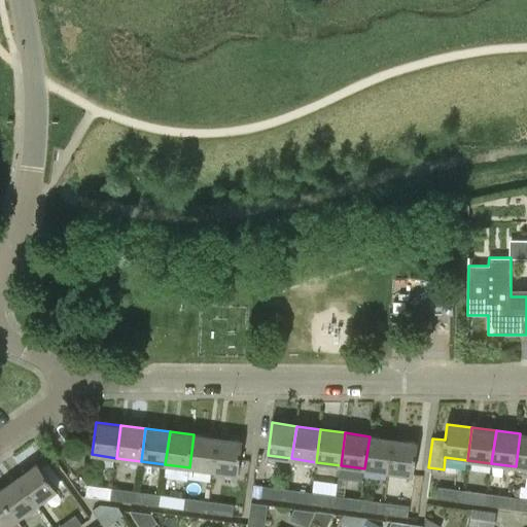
[(526,434),(520,433),(516,466),(526,467),(526,434)]
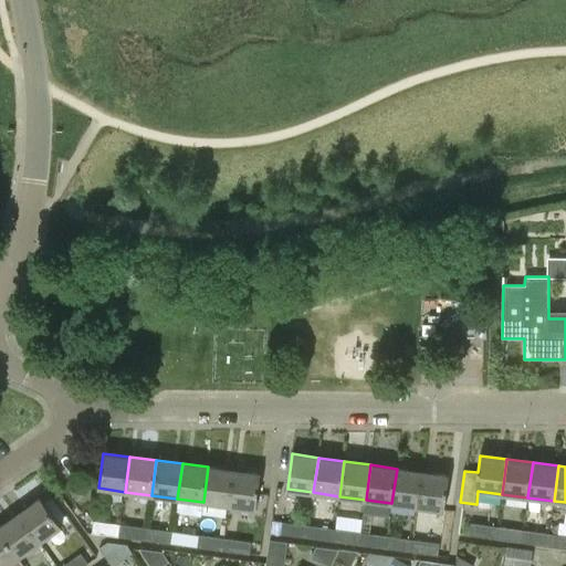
[(208,467),(203,502),(230,505),(234,471),(208,467)]
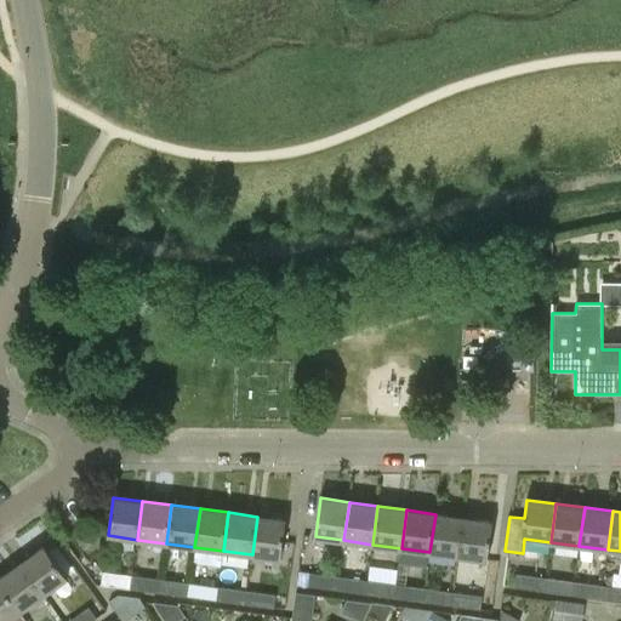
[(436,514),(429,552),(459,557),(463,518),(436,514)]
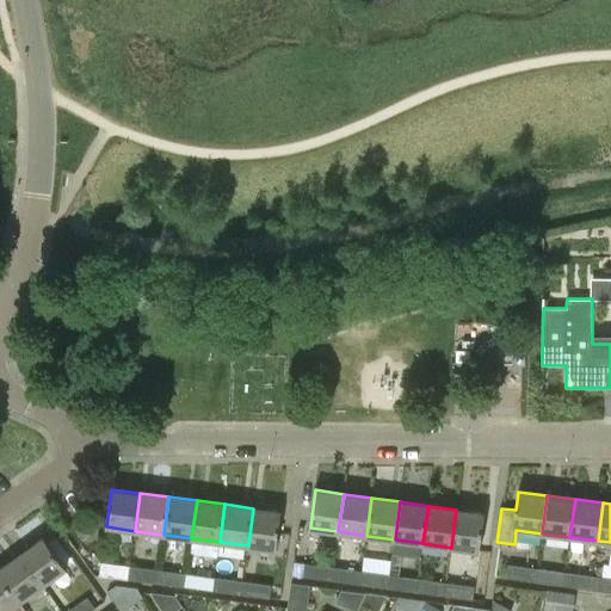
[(253,508),(248,545),(277,550),(282,512),(253,508)]
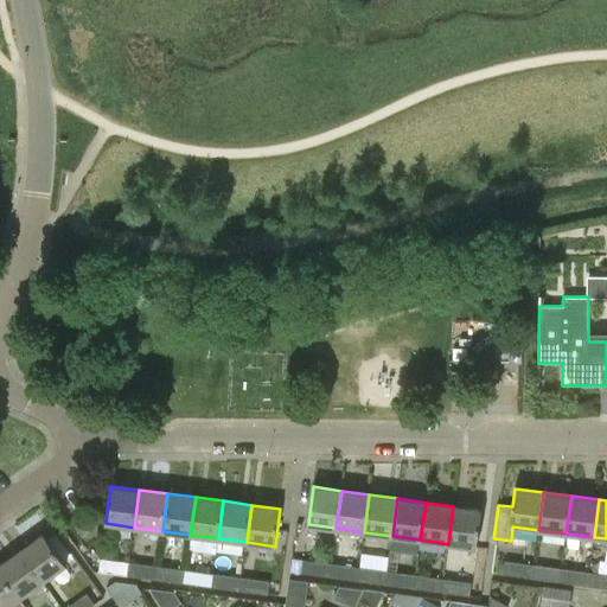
[(481,510),(453,506),(448,544),(477,548),(481,510)]
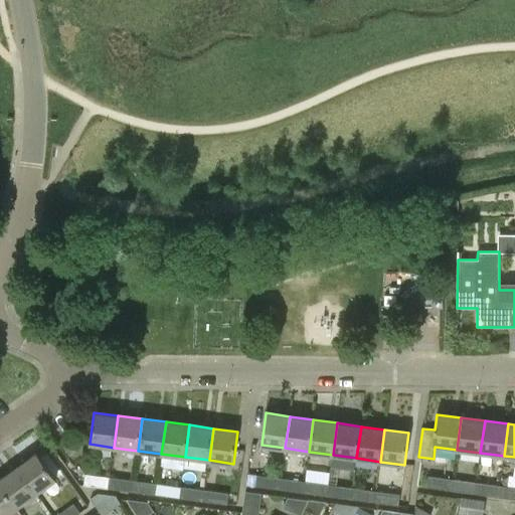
[(37,453),(17,467),(36,492),(55,478),(37,453)]
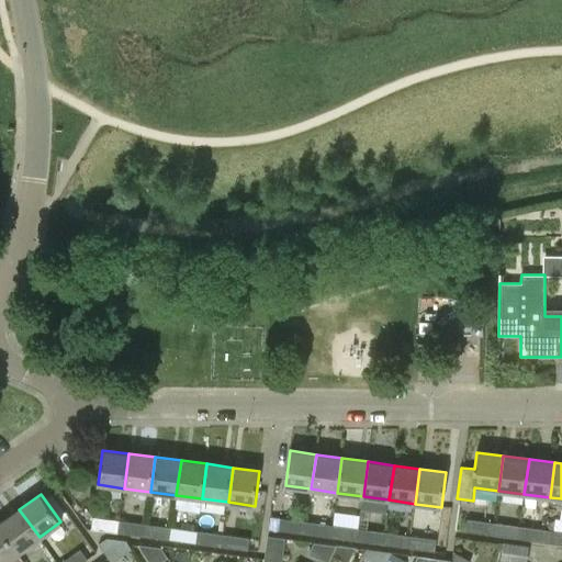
[(40,537),(19,509),(0,523),(0,527),(19,553),(25,561),(40,551),(33,542),(40,537)]
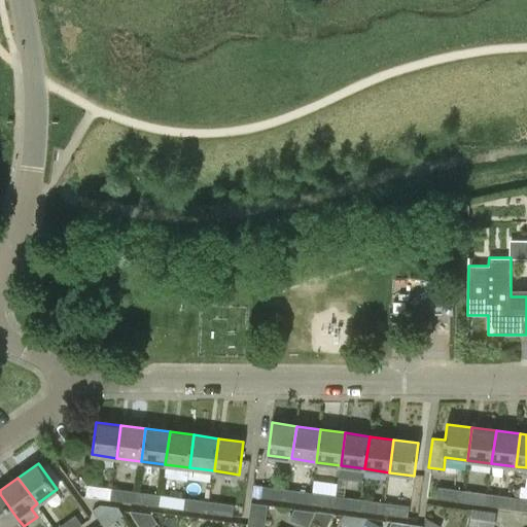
[(278,500),(280,488),(253,484),(252,495),(261,497),(261,498),(278,500)]
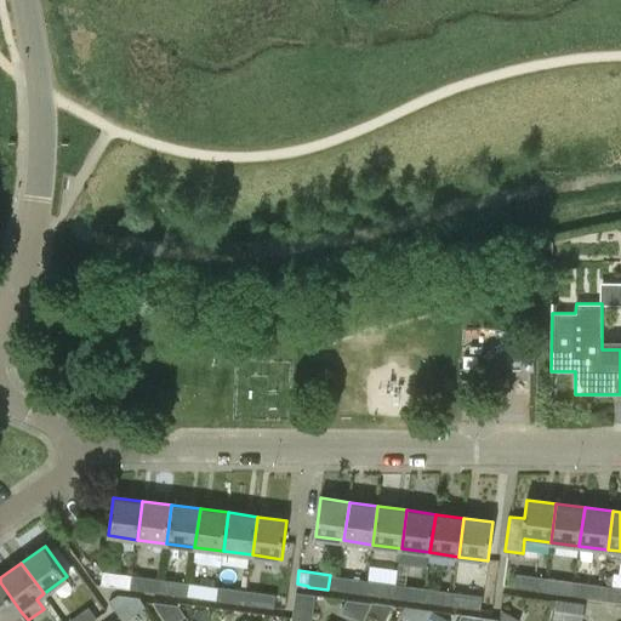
[(130,590),(132,576),(103,571),(101,586),(130,590)]
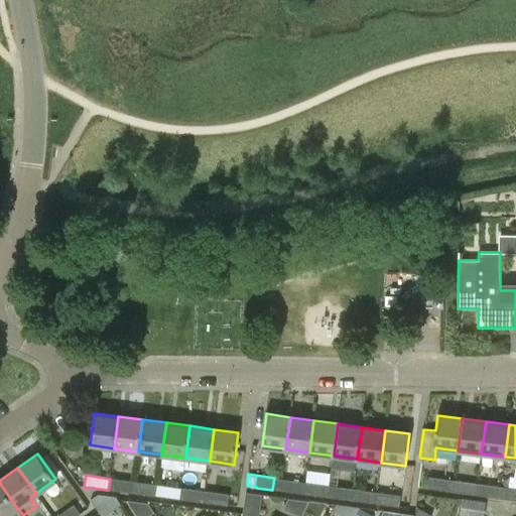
[(274,478),(272,490),(297,493),(298,481),(274,478)]
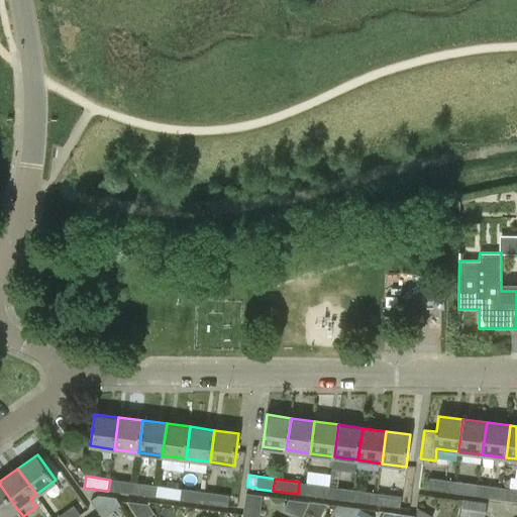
[(452,493),(453,482),(429,479),(428,490),(452,493)]
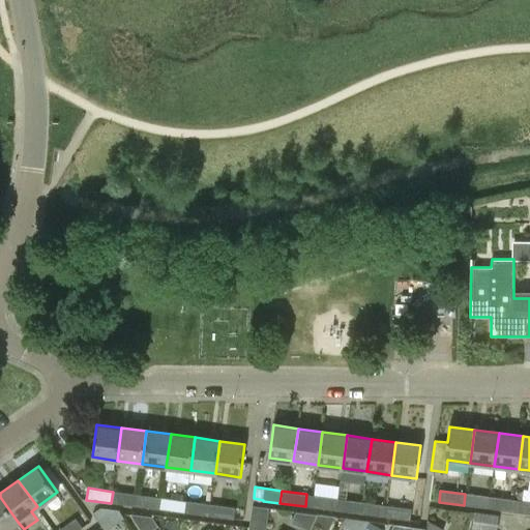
[(113,492),(111,503),(136,506),(137,495),(113,492)]
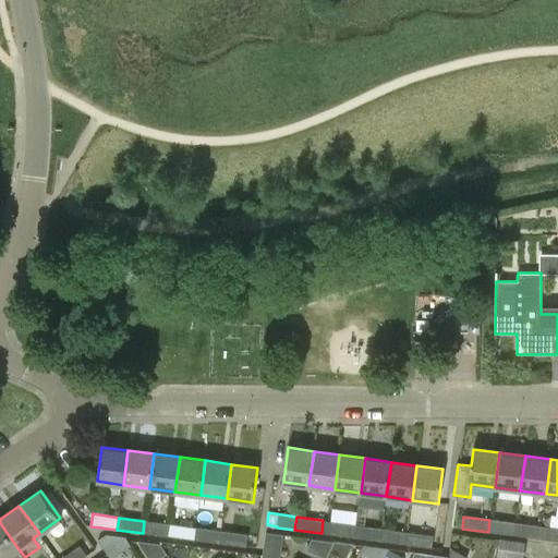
[(351,523),(323,520),(322,533),(349,536),(351,523)]
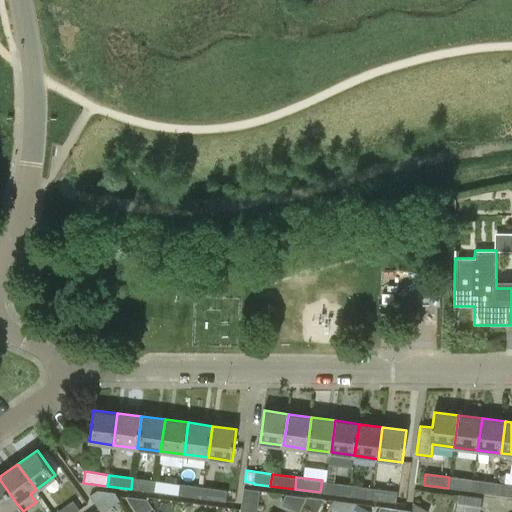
[(472,480),(449,477),(448,488),(471,491),(472,480)]
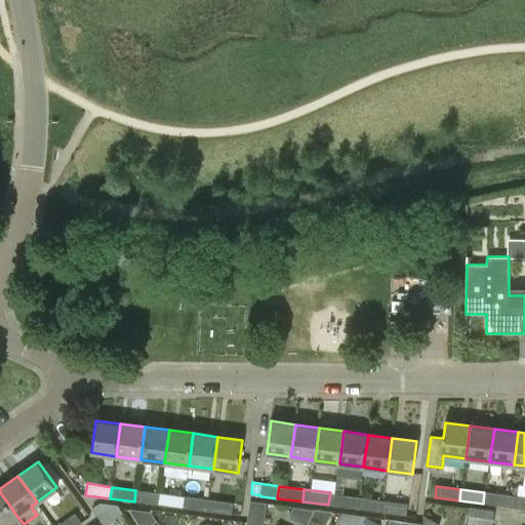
[(160,493),(135,490),(134,501),(158,505),(160,493)]
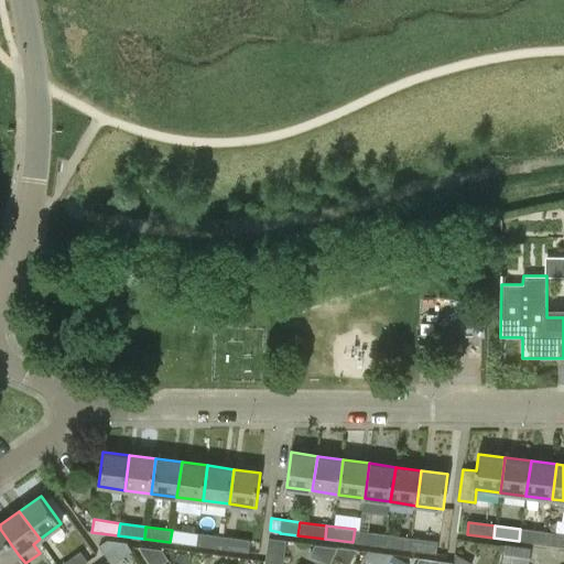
[(0,529),(0,563),(10,563),(9,562),(19,555),(0,529)]
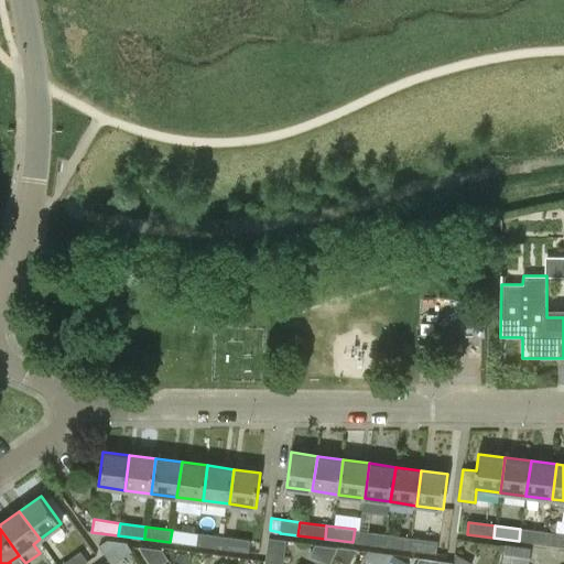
[(382,532),(355,529),(353,542),(380,545),(382,532)]
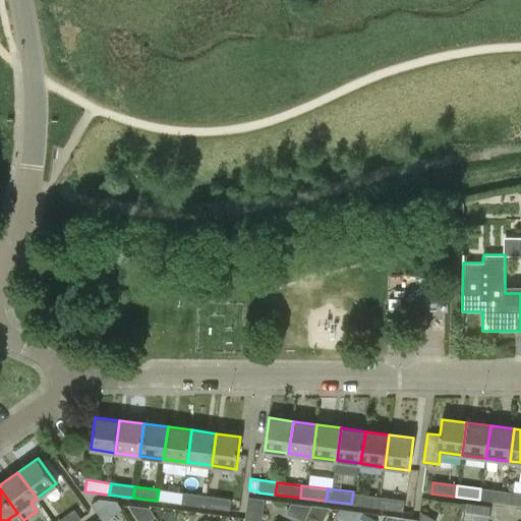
[(480,488),(479,500),(503,503),(505,491),(480,488)]
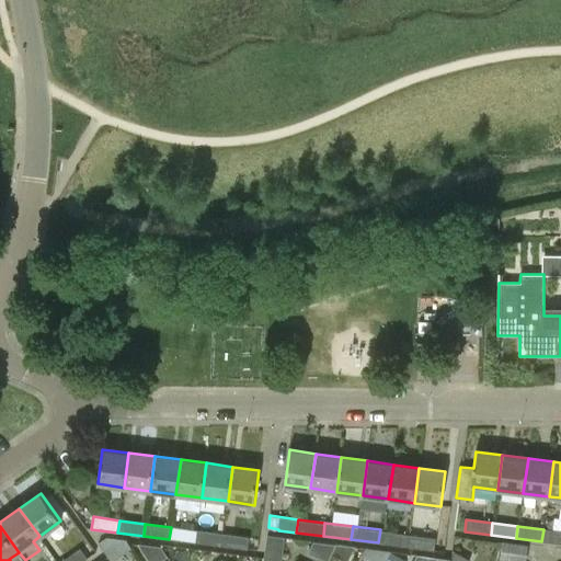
[(171,527),(169,539),(195,542),(196,530),(171,527)]
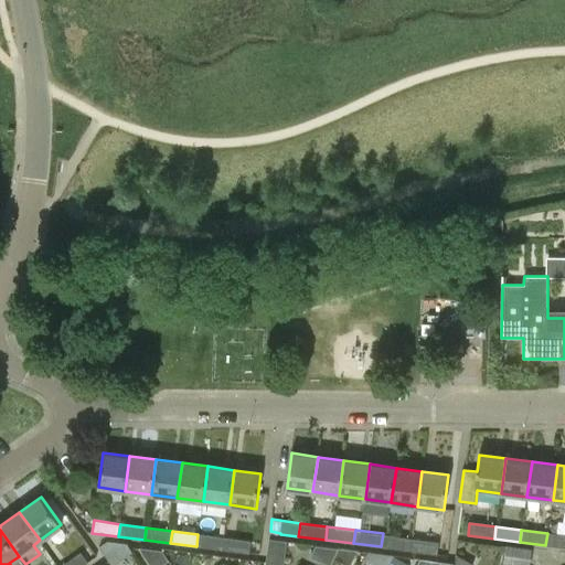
[(411,537),(383,533),(381,546),(408,551),(411,537)]
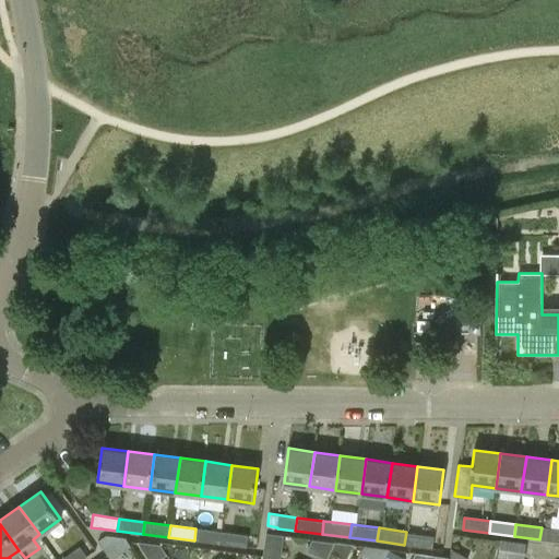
[(558,530),(542,527),(539,539),(558,542),(558,530)]
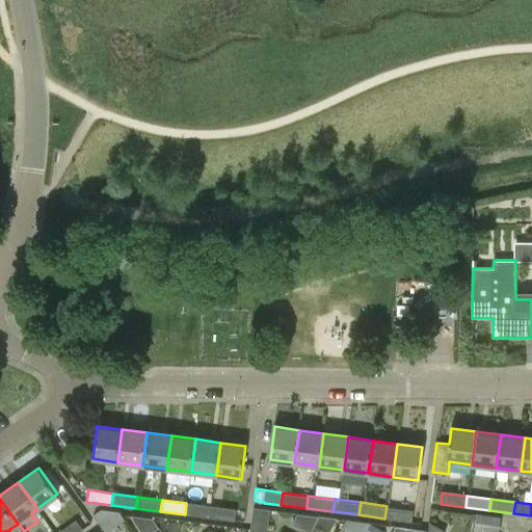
[(186,503),(185,514),(209,517),(211,506),(186,503)]
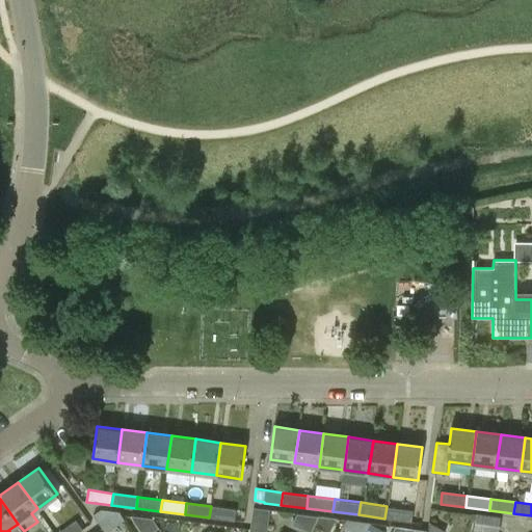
[(237,509),(211,506),(209,517),(235,522),(237,509)]
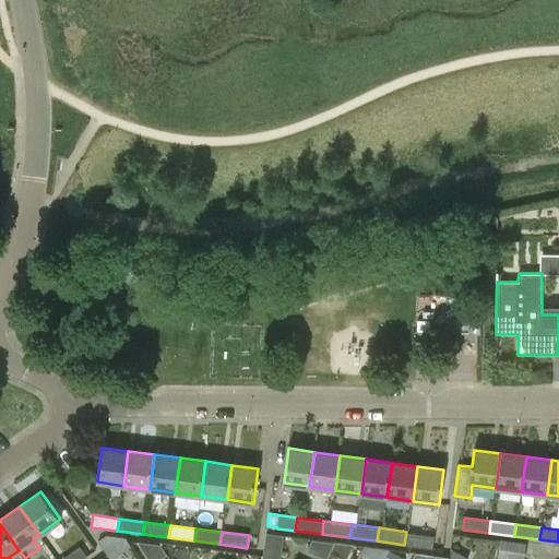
[(435,535),(406,532),(404,545),(432,548),(435,535)]
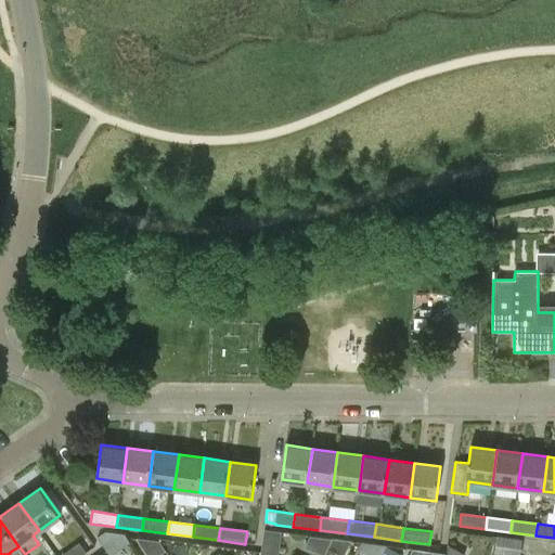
[(265,529),(260,554),(278,554),(282,532),(265,529)]
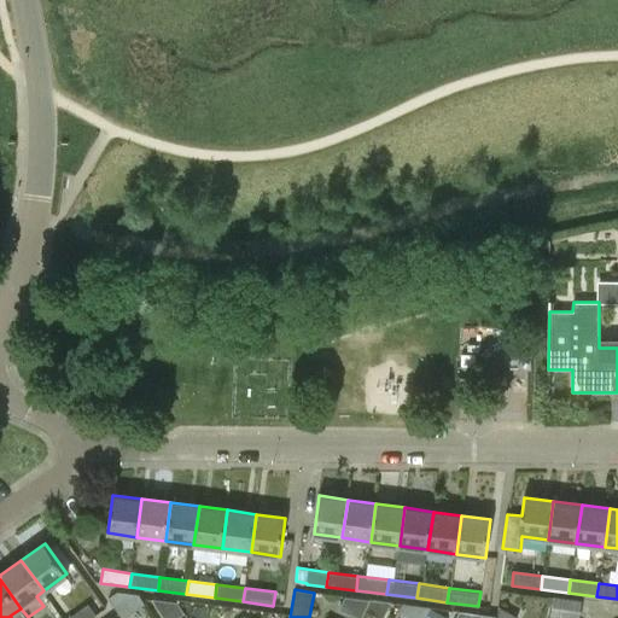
[(347,594),(340,606),(360,616),(365,602),(347,594)]
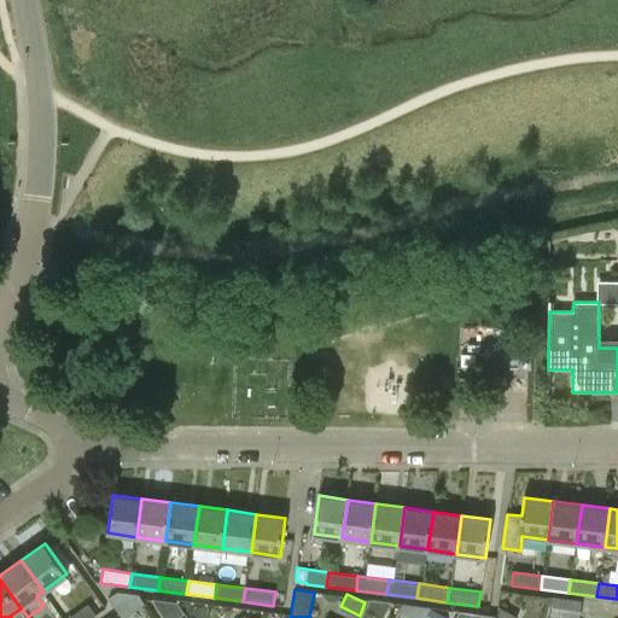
[(149,617),(151,617),(138,595),(121,606),(128,617),(149,617)]
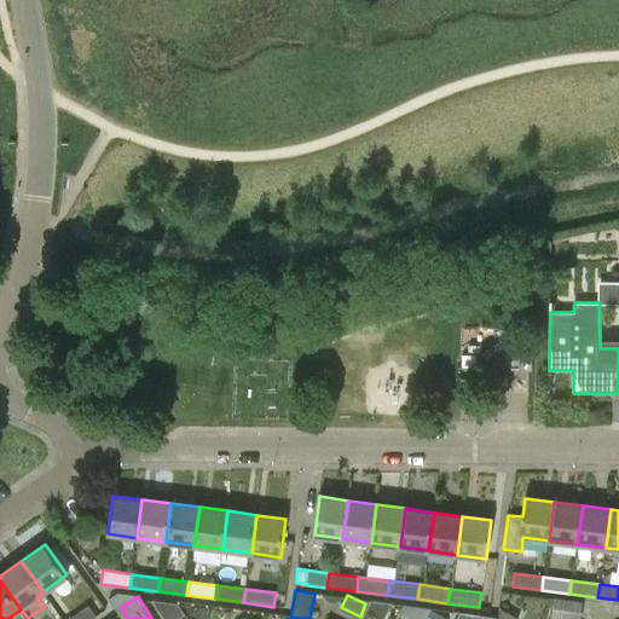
[(553,618),(557,618),(580,618),(583,601),(555,597),(553,618)]
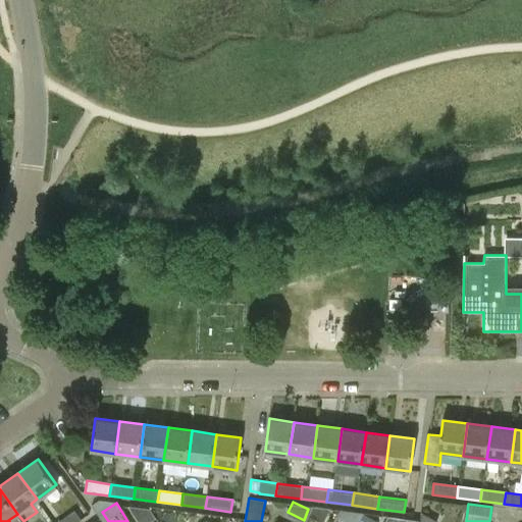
[(151,509),(128,506),(138,521),(149,521),(156,518),(151,509)]
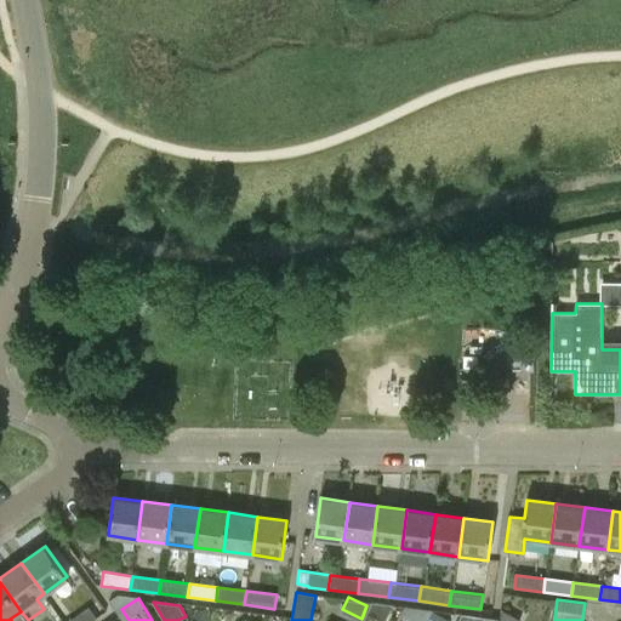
[(385,620),(393,605),(371,602),(366,614),(381,620),(385,620)]
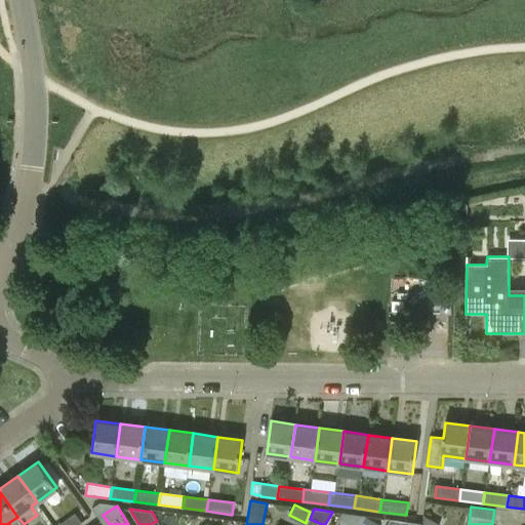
[(360,524),(365,516),(340,513),(333,524),(360,524)]
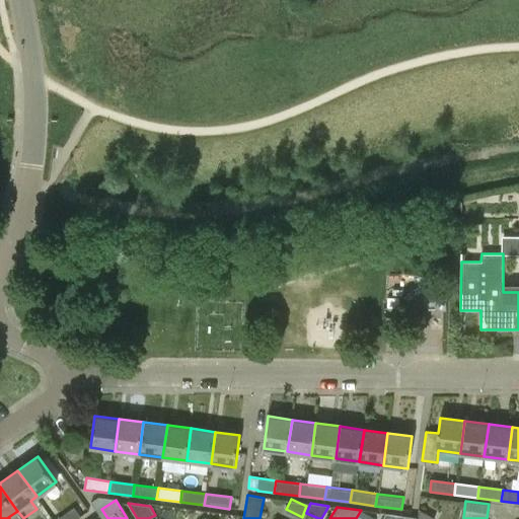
[(74,508),(58,518),(77,518),(81,517),(74,508)]
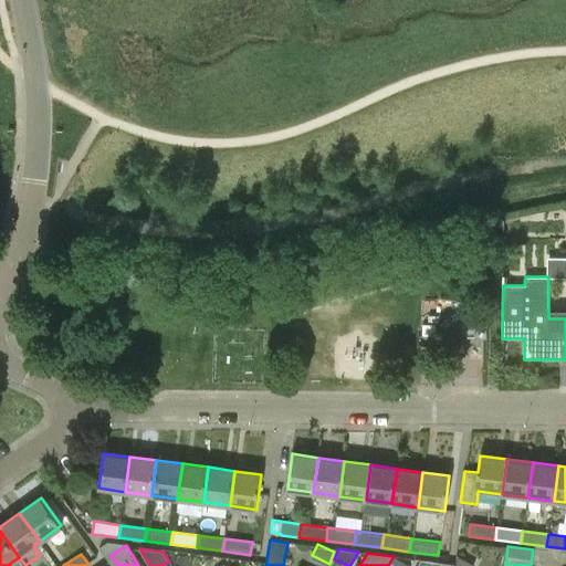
[(394,556),(388,565),(411,565),(410,565),(410,559),(394,556)]
